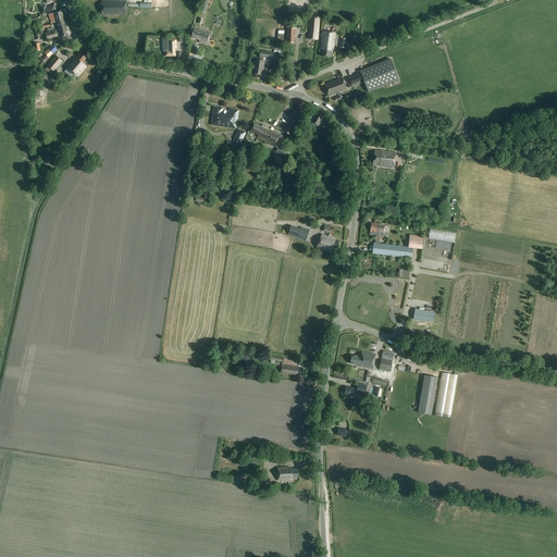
[(102,15),(126,14),(126,1),(101,1),(102,15)]
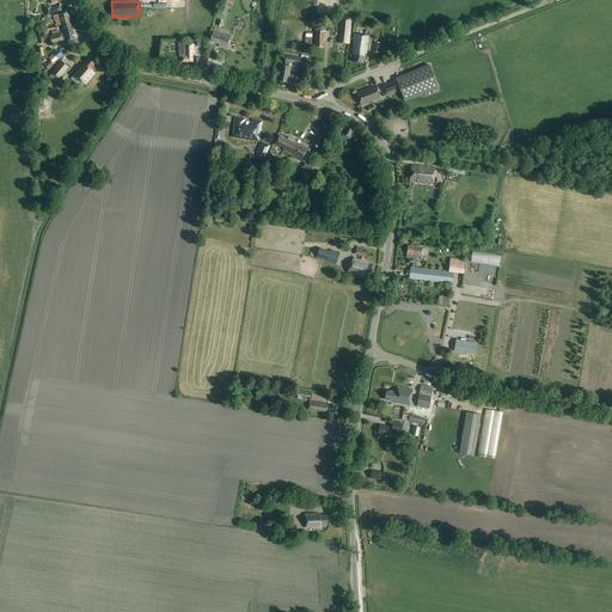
[(51,8),(50,5),(44,7),(47,16),(62,11),(60,6),(51,8)]
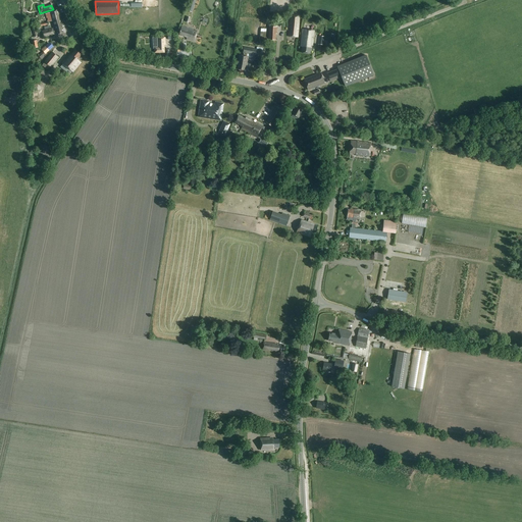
[(51,20),(60,18),(58,9),(51,11),(52,16),(50,17),(51,20)]
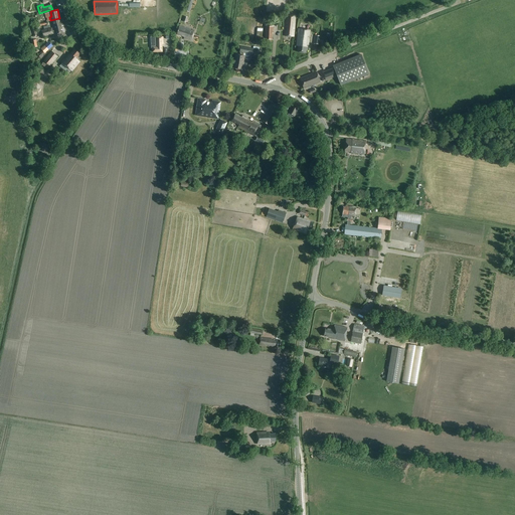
[(294,37),(295,16),(286,15),(285,28),(287,28),(287,31),(285,31),(285,36),(294,37)]
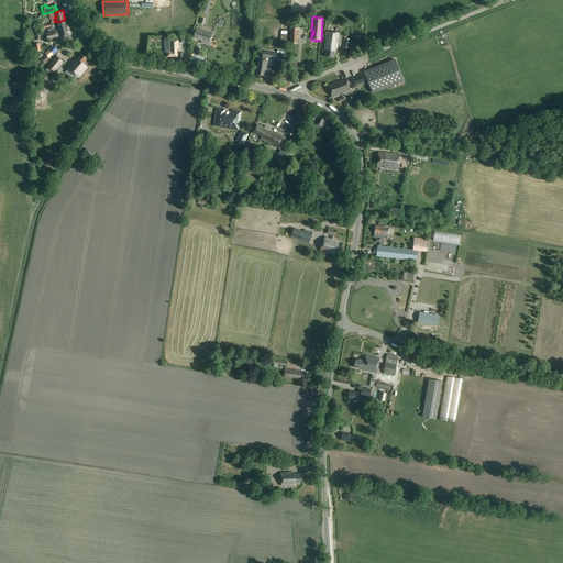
[(65,20),(55,22),(57,28),(56,28),(57,31),(44,34),(45,41),(59,37),(59,39),(70,35),(68,26),(67,26),(65,20)]
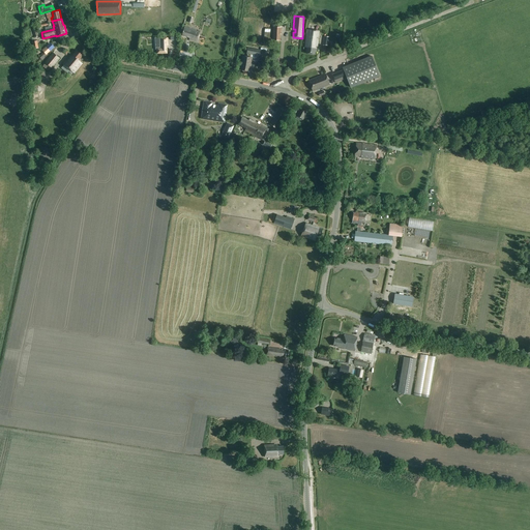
[(189,38),(188,39),(197,41),(200,32),(184,26),(182,35),(185,36),(185,37),(189,38)]
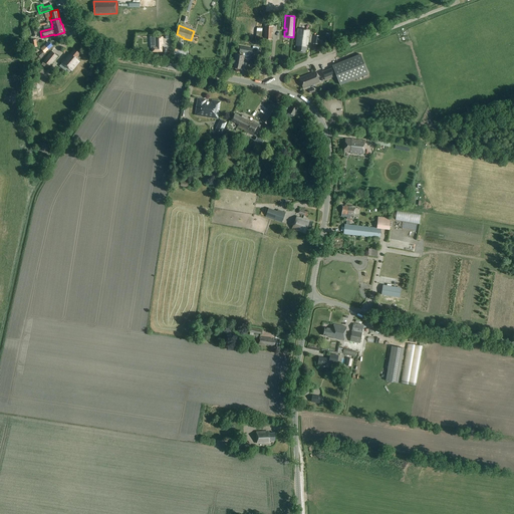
[(273,34),(273,27),(265,26),(264,39),(271,40),(272,34),(273,34)]
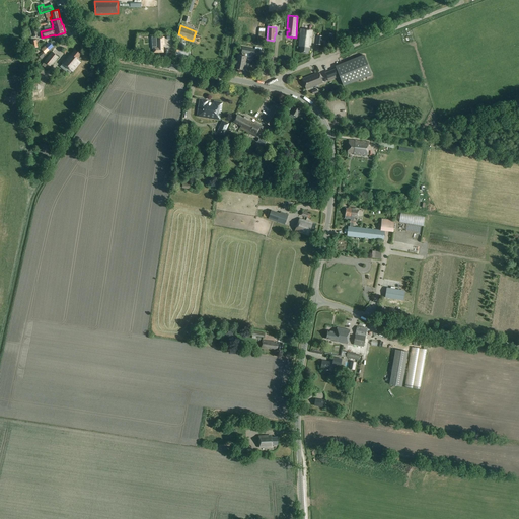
[(310,48),(312,30),(300,29),(299,47),(300,47),(299,53),(307,54),(307,52),(309,52),(309,48),(310,48)]
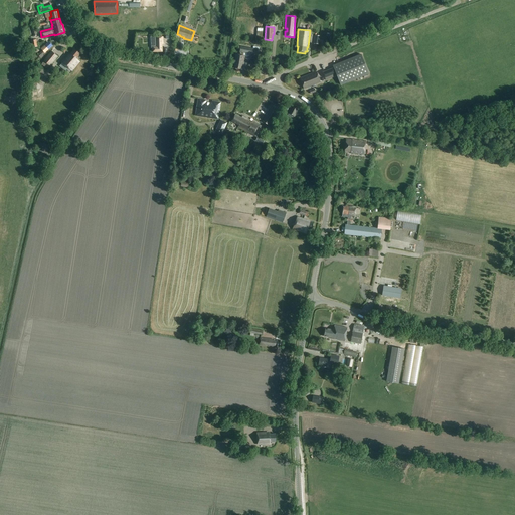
[(153,52),(161,51),(160,44),(162,44),(161,37),(156,37),(156,43),(152,43),(153,52)]
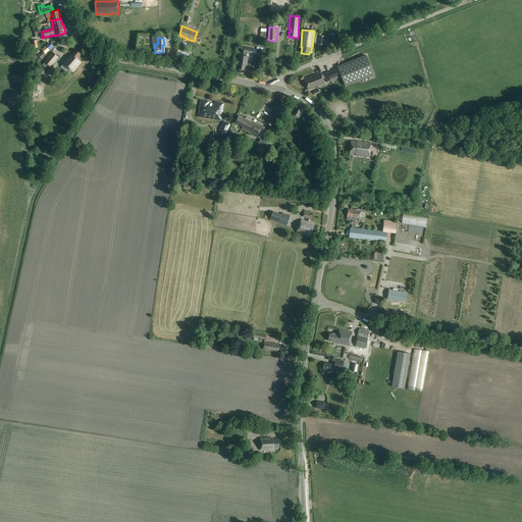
[(262,51),(256,50),(257,48),(252,47),(252,49),(244,47),(243,53),(244,53),(244,56),(239,55),(238,59),(237,63),(239,63),(238,69),(245,70),(246,66),(247,66),(248,61),(249,57),(247,56),(248,54),(250,55),(256,55),(259,56),(261,56),(262,51)]
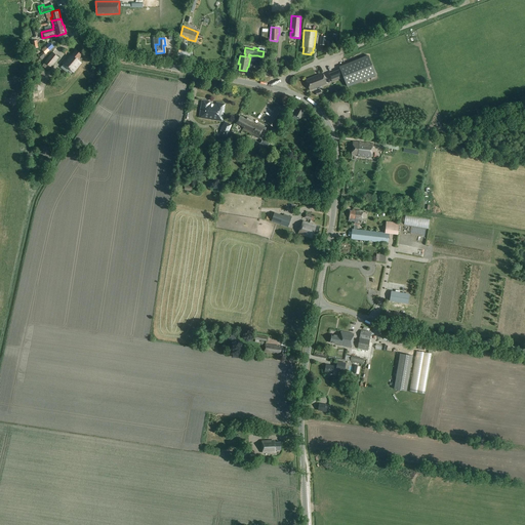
[(64,64),(61,68),(67,73),(70,69),(74,72),(82,63),(79,59),(82,54),(76,50),(73,54),(72,53),(63,64),(64,64)]
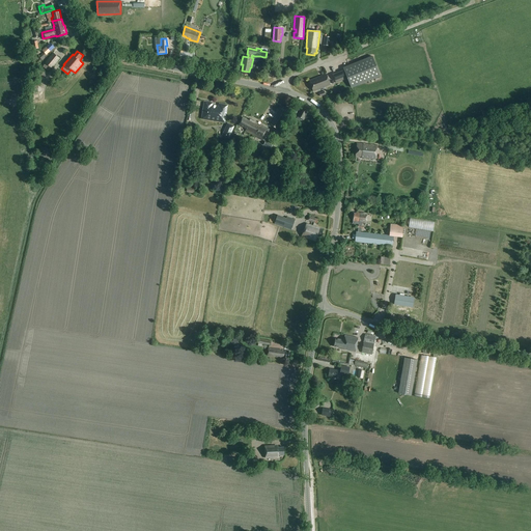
[(52,70),(60,59),(53,53),(45,63),(52,70)]
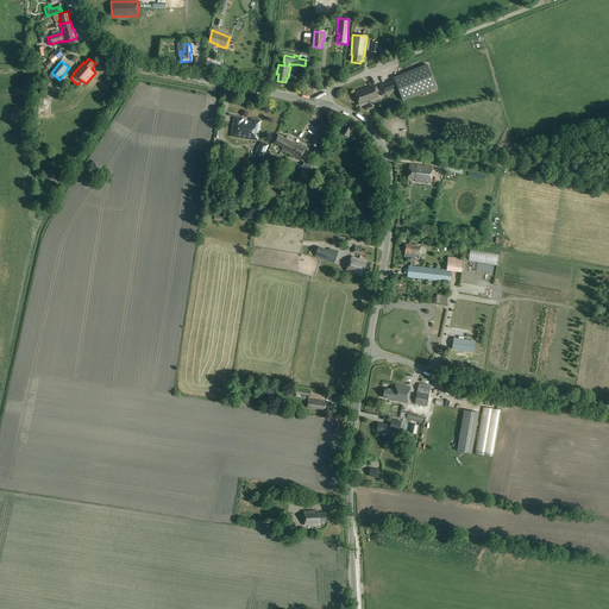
[(406,73),(394,77),(402,100),(435,86),(427,64),(406,73)]
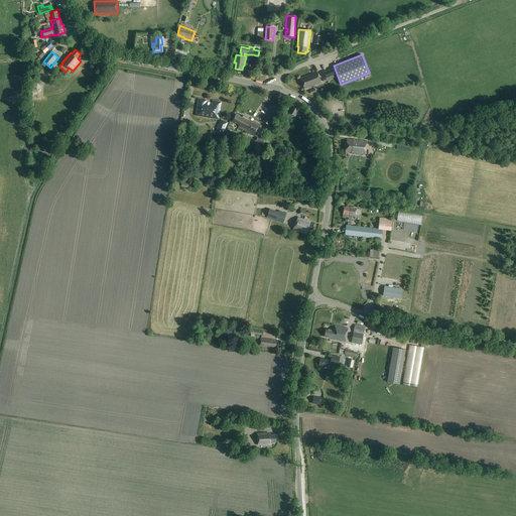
[(327,81),(337,77),(334,69),(324,73),(327,81)]
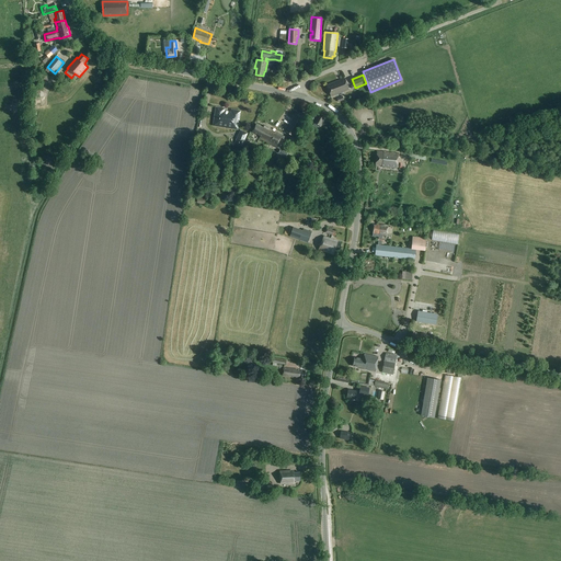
[(331,96),(348,89),(344,79),(327,86),(331,96)]
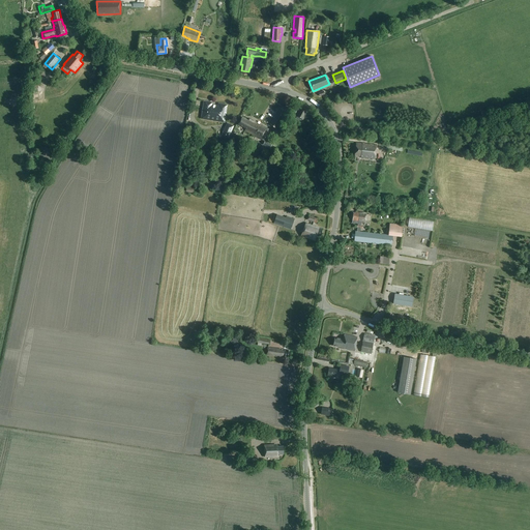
[(218,107),(212,106),(212,102),(204,101),(201,119),(225,123),(227,106),(218,104),(218,107)]
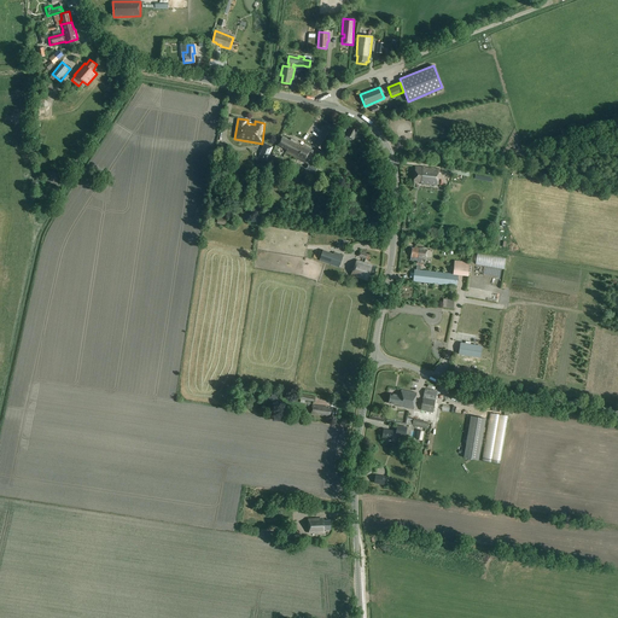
[(353,127),(350,126),(345,134),(353,140),(355,136),(354,135),(355,133),(356,133),(359,129),(353,126),(353,127)]
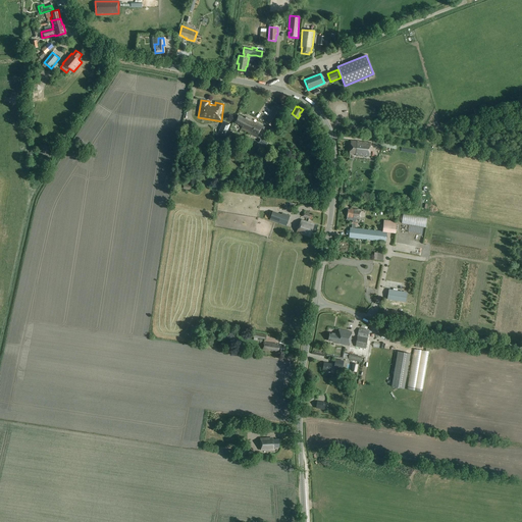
[(273,112),(266,122),(272,127),(274,124),(276,121),(282,125),(284,121),(279,117),(280,116),(273,112)]
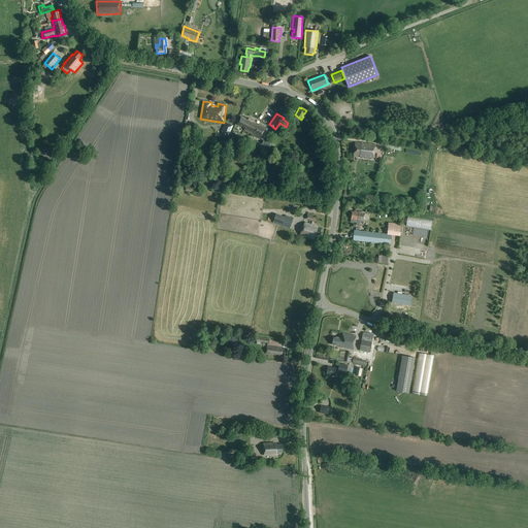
[(249,121),(241,117),(237,124),(245,128),(244,130),(262,140),(268,129),(266,128),(266,127),(259,124),(259,125),(255,124),(256,122),(253,120),(252,121),(249,119),(249,121)]
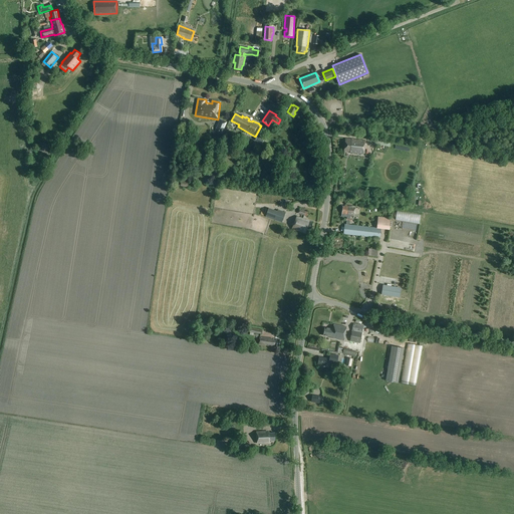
[(222,134),(227,122),(220,119),(215,131),(222,134)]
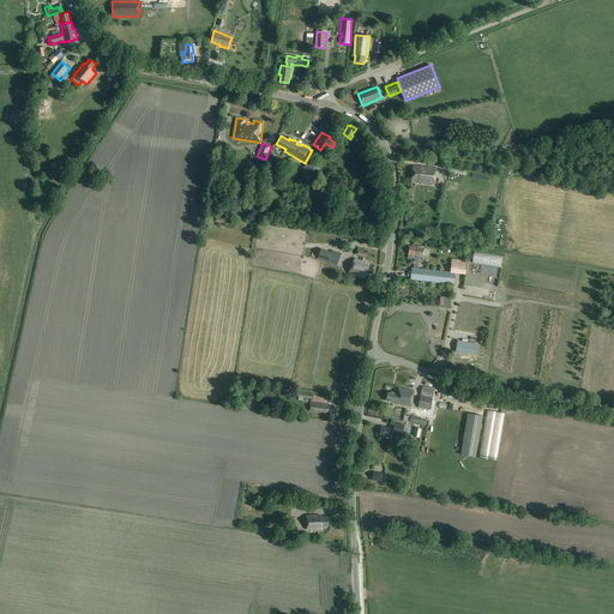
[(380,164),(384,162),(375,150),(372,152),(380,164)]
